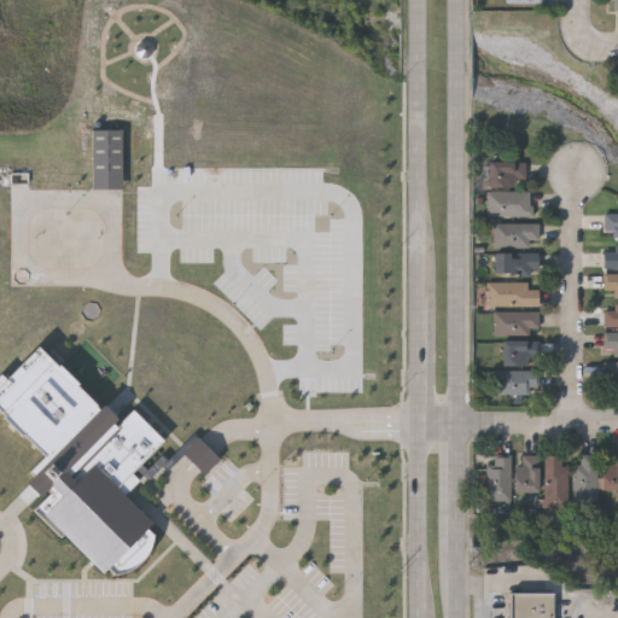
[(93,130),(93,190),(123,190),(123,130),(93,130)]
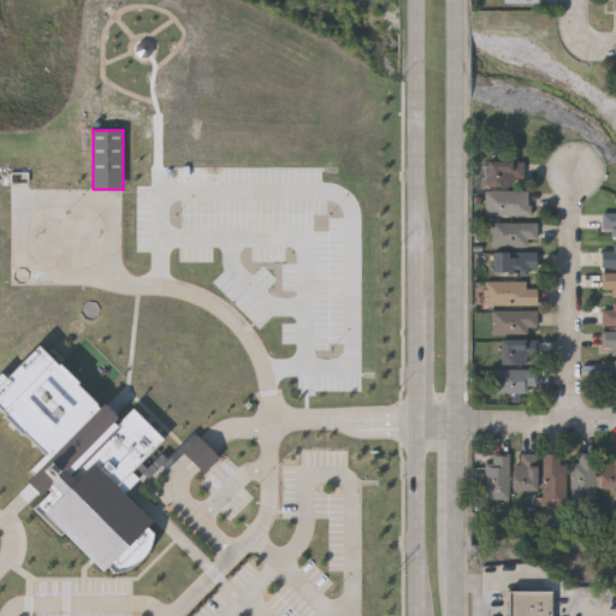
[(522,160),(522,185),(485,185),(485,160),(522,160)]
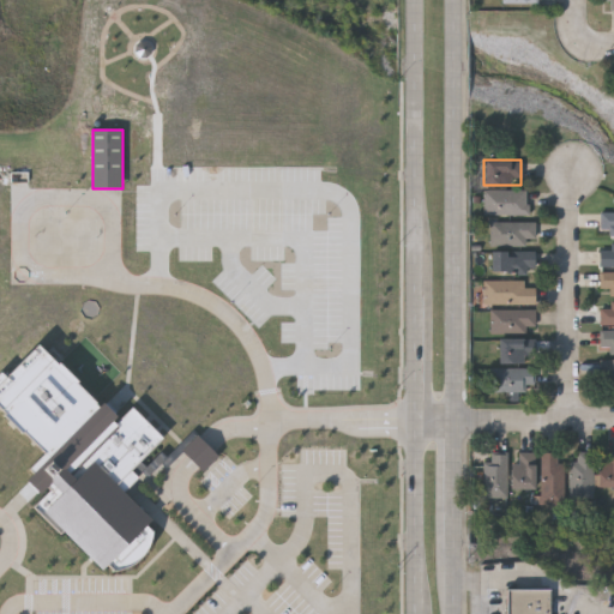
[(482,215),(482,190),(527,190),(527,215),(482,215)]
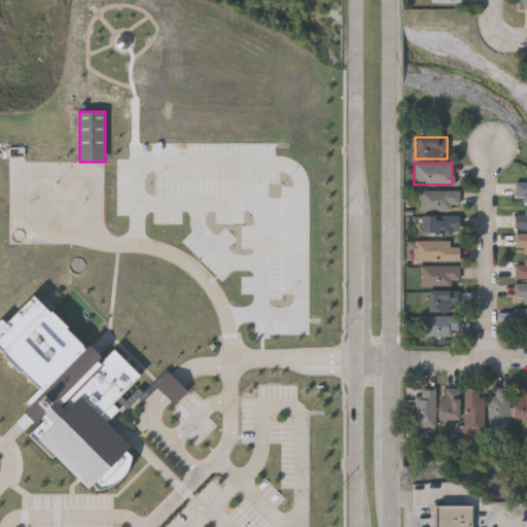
[(526,181),(526,201),(514,201),(514,181),(526,181)]
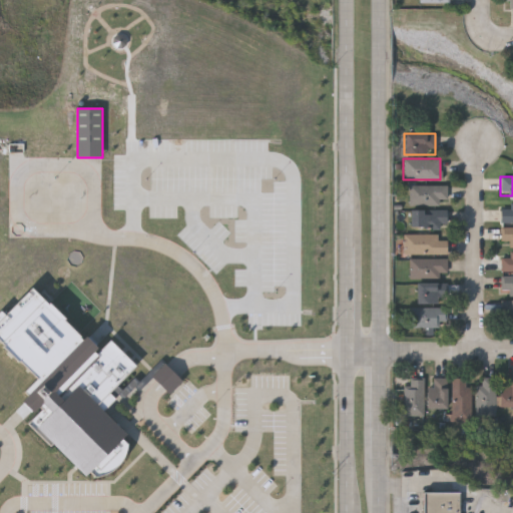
[(408,204),(408,185),(446,185),(446,204),(408,204)]
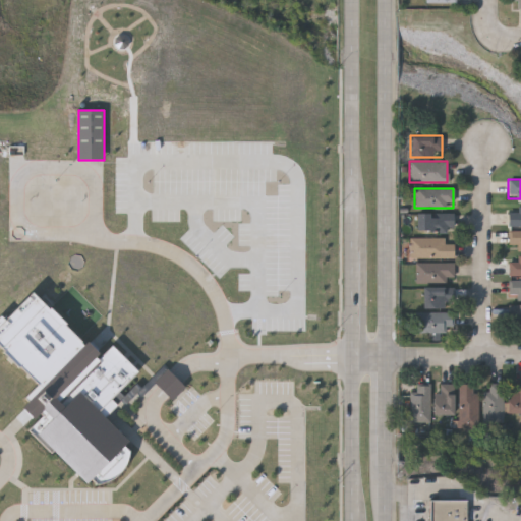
[(520,206),(520,225),(508,225),(508,210),(516,210),(516,206),(520,206)]
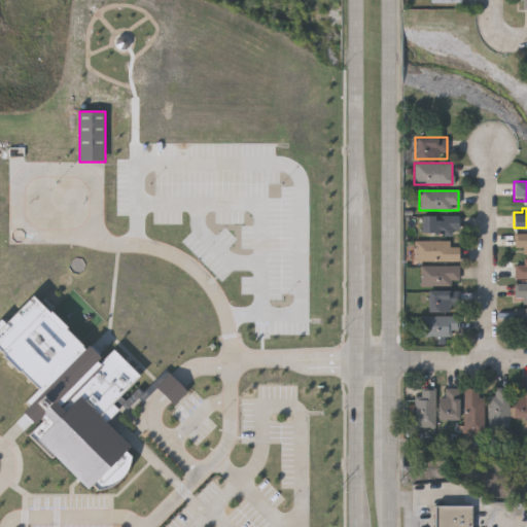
[(458,216),(458,234),(419,234),(419,216),(458,216)]
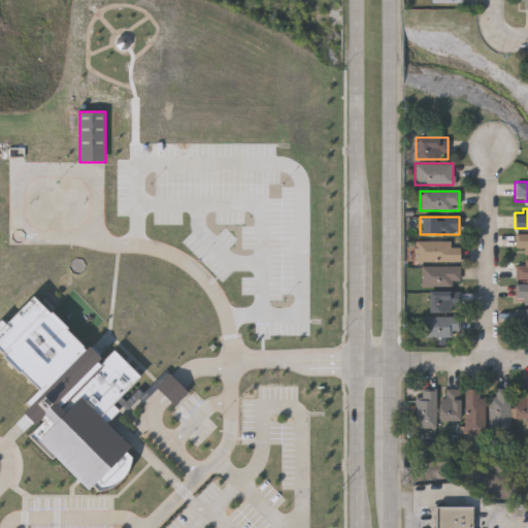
[(527,254),(516,254),(516,234),(527,234),(527,254)]
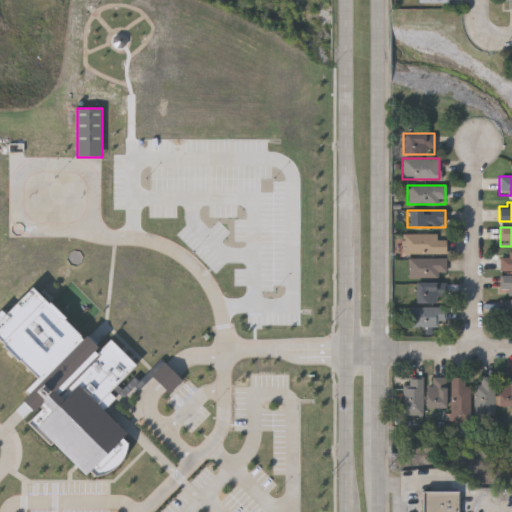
[(444,254),(403,254),(403,234),(444,234),(444,254)]
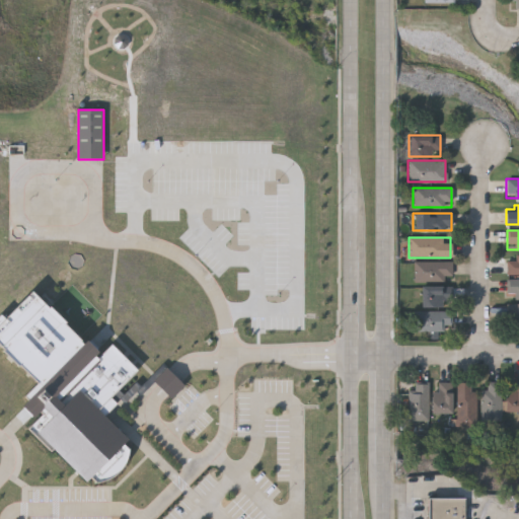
[(518,254),(518,275),(506,275),(506,260),(513,260),(513,254),(518,254)]
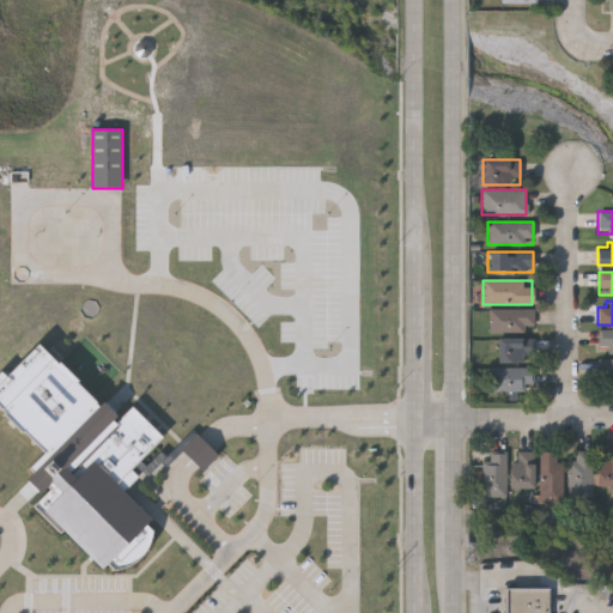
[(487,332),(487,309),(533,309),(533,332),(487,332)]
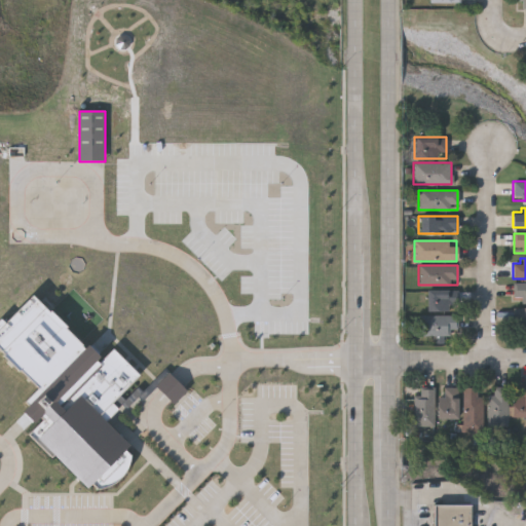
[(514,284),(525,284),(525,302),(514,302),(514,284)]
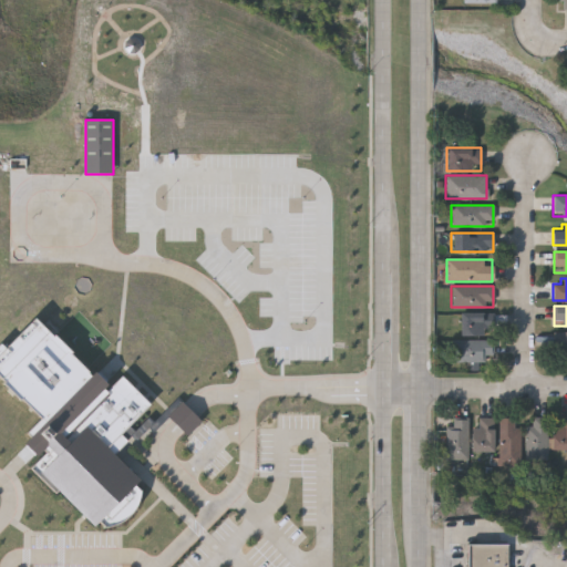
[(492,336),(457,336),(457,313),(492,313),(492,336)]
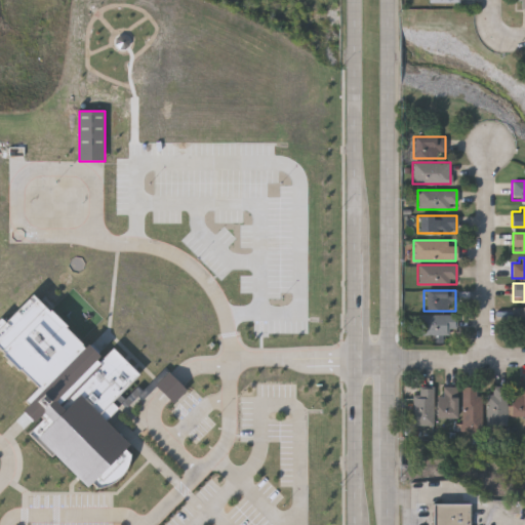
[(94,488),(90,484),(86,488),(52,453),(49,456),(27,433),(34,426),(19,411),(27,404),(23,400),(38,386),(0,347),(0,326),(34,294),(98,360),(112,348),(139,375),(113,401),(118,406),(104,419),(130,446),(124,451),(128,455),(125,466),(121,475),(114,482),(105,486),(94,488)]
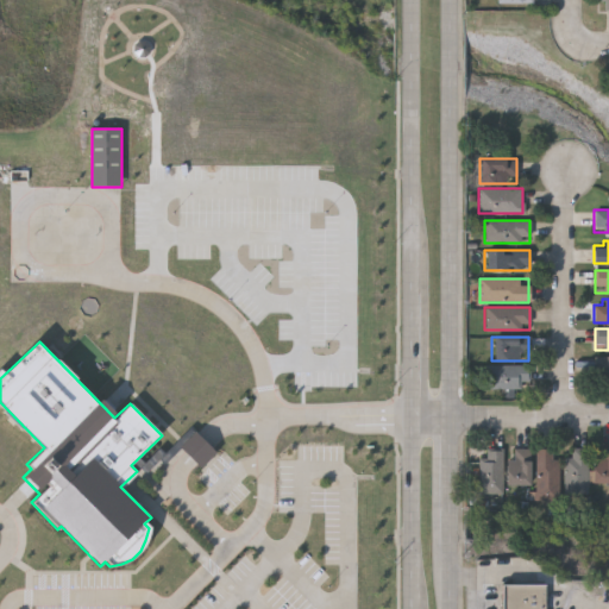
[(608,357),(608,381),(594,381),(594,357),(608,357)]
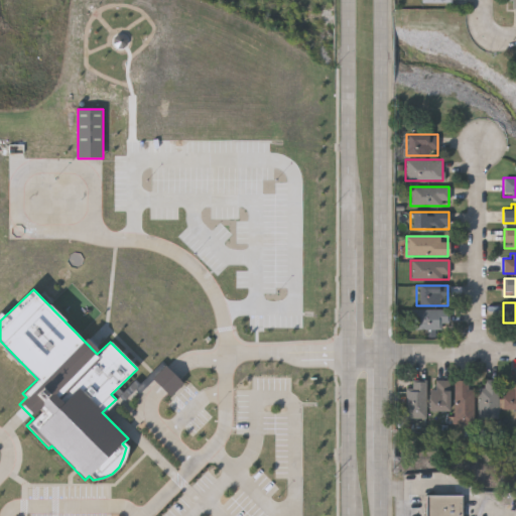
[(412,329),(412,309),(448,309),(448,329),(412,329)]
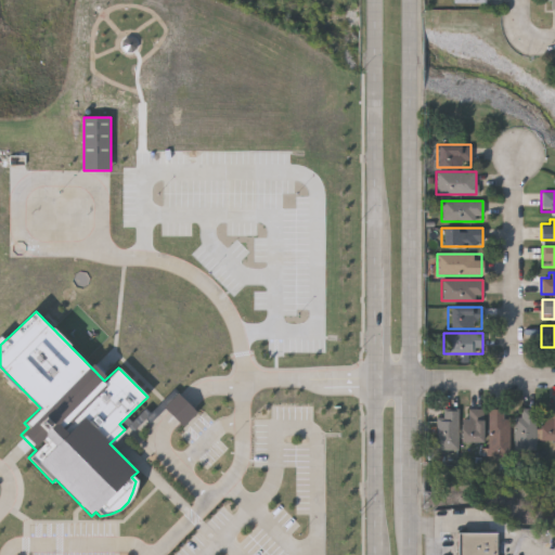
[(165,407),(184,427),(198,413),(180,394),(165,407)]
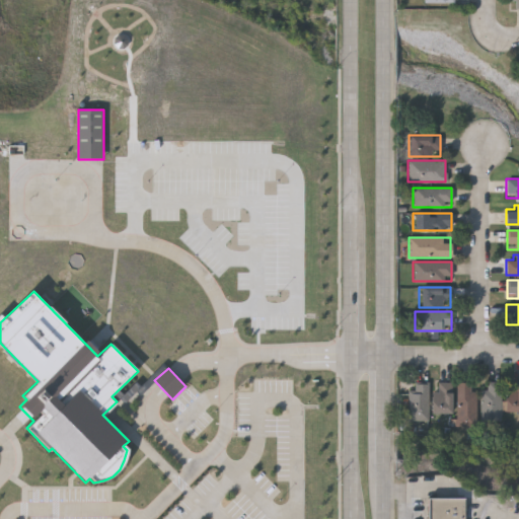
[(449,382),(449,420),(432,420),(432,382),(449,382)]
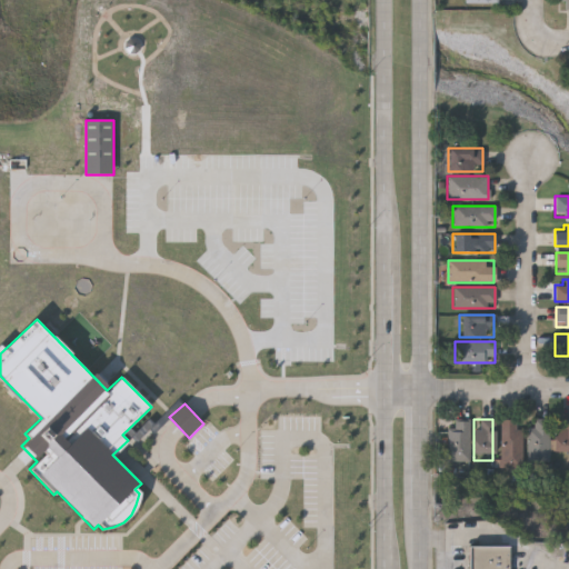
[(568,419),(568,452),(552,452),(552,419),(568,419)]
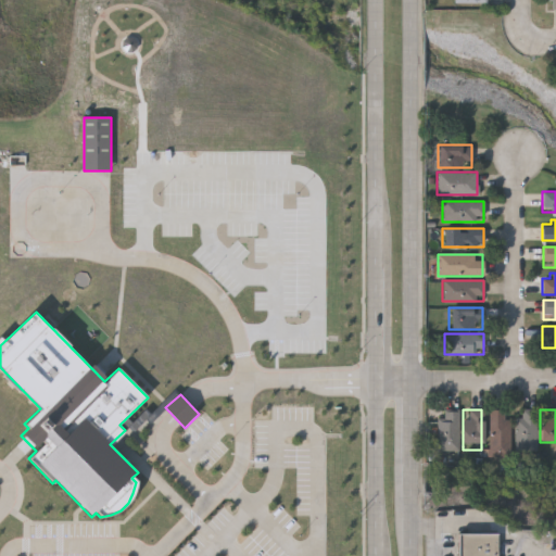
[(437,452),(437,411),(457,411),(457,452),(437,452)]
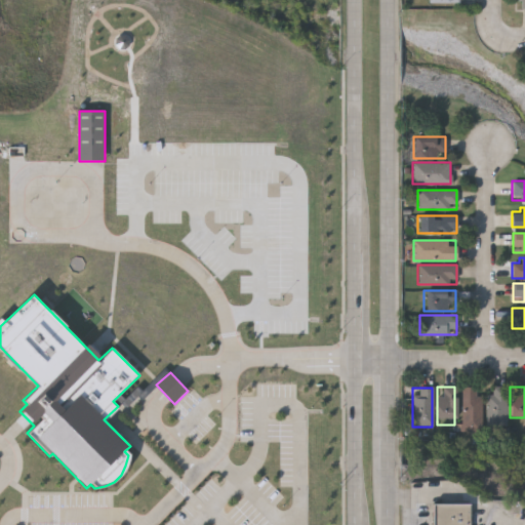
[(459,388),(476,388),(476,397),(480,397),(480,432),(459,432),(459,388)]
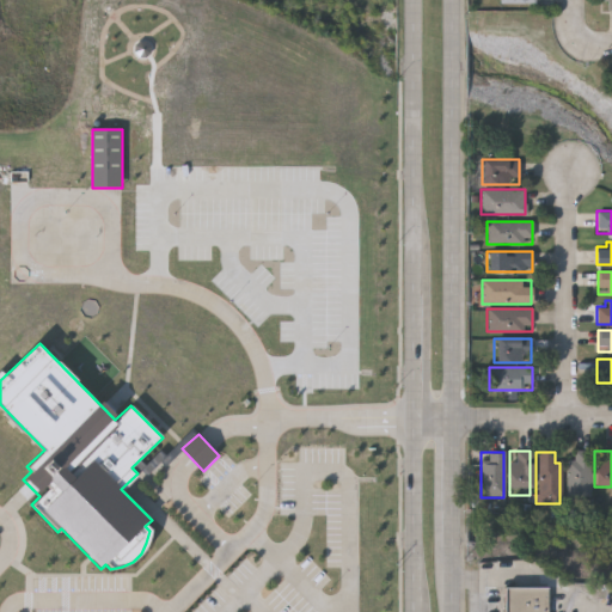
[(589,452),(589,497),(567,497),(567,452),(589,452)]
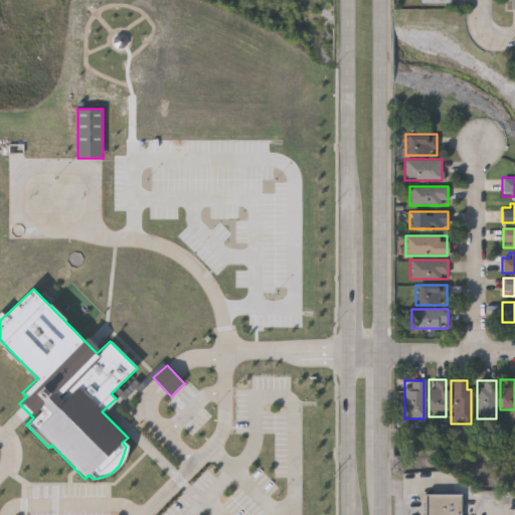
[(461,514),(423,514),(423,496),(461,496),(461,514)]
